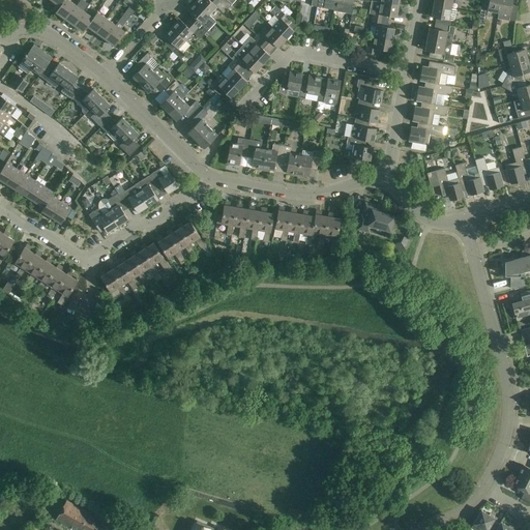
[(56,12),(64,19),(75,5),(68,0),(64,0),(60,6),(56,12)]
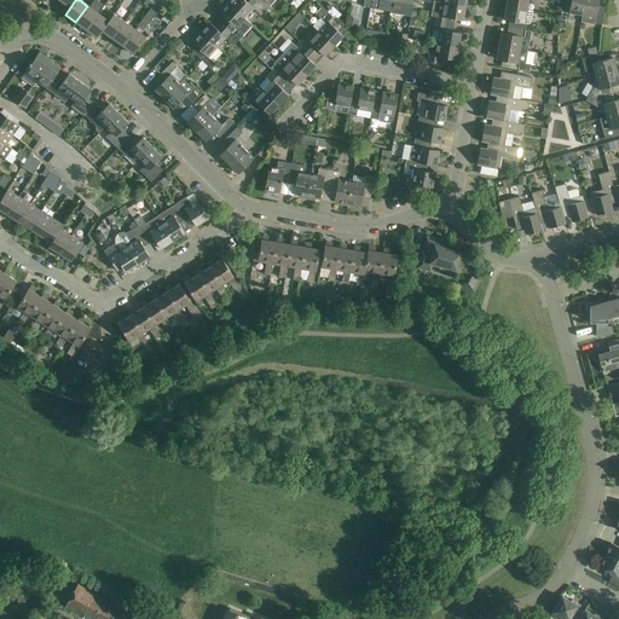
[(265,10),(255,0),(250,5),(244,0),(229,0),(227,1),(244,17),(252,7),(260,16),(265,10)]
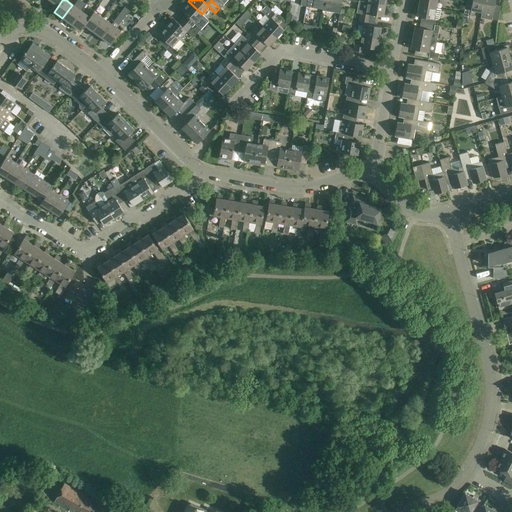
[(227,0),(210,0),(211,0),(219,8),(227,0)]
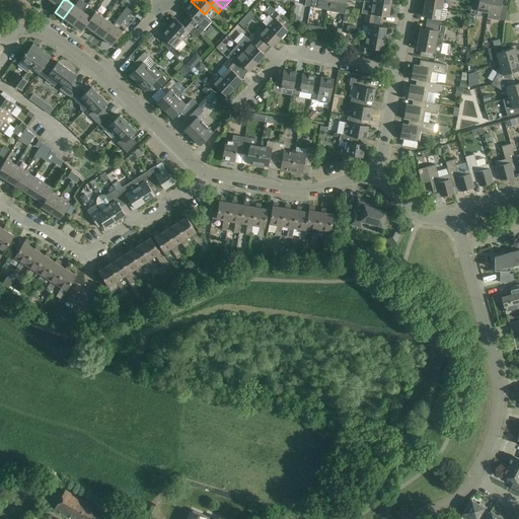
[(328,0),(328,1),(328,6),(327,10),(344,13),(346,0),(328,0)]
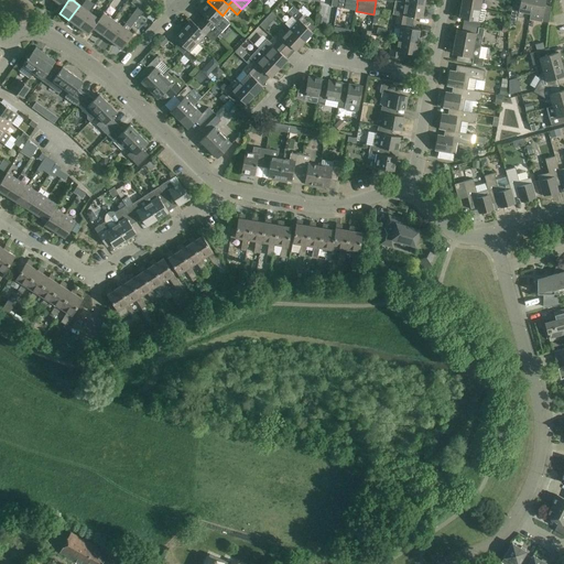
[(462,0),(461,6),(480,9),(481,0),(462,0)]
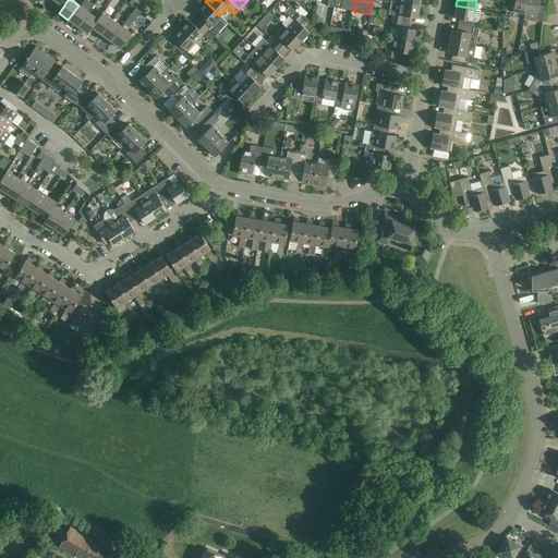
[(518,12),(524,13),(526,0),(508,0),(505,21),(511,22),(511,16),(517,17),(518,12)]
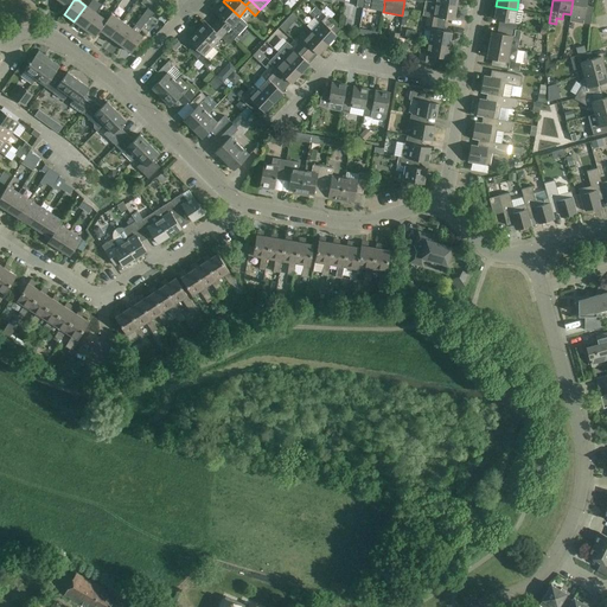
[(586,0),(573,0),(570,14),(569,20),(590,24),(593,10),(586,8),(586,0)]
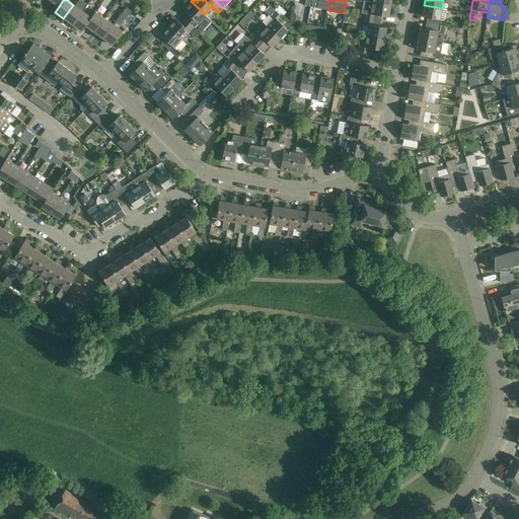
[(211,20),(191,1),(182,10),(195,21),(192,24),(200,32),(211,20)]
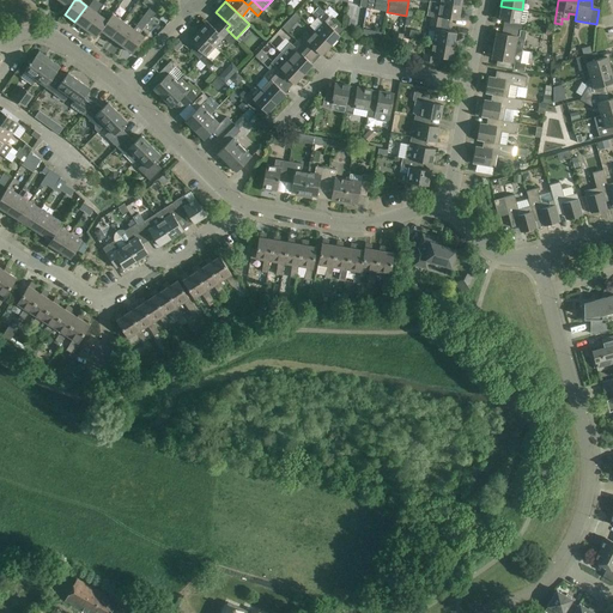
[(430,22),(445,24),(447,17),(459,19),(461,6),(439,2),(430,1),(428,16),(431,16),(430,22)]
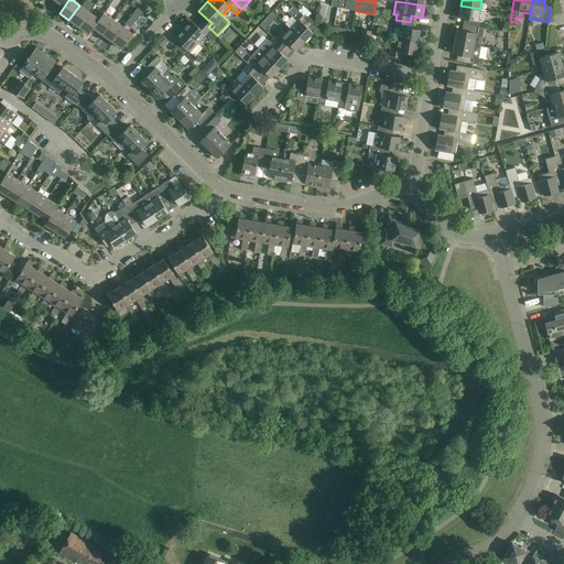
[(89,12),(79,6),(68,20),(78,26),(89,12)]
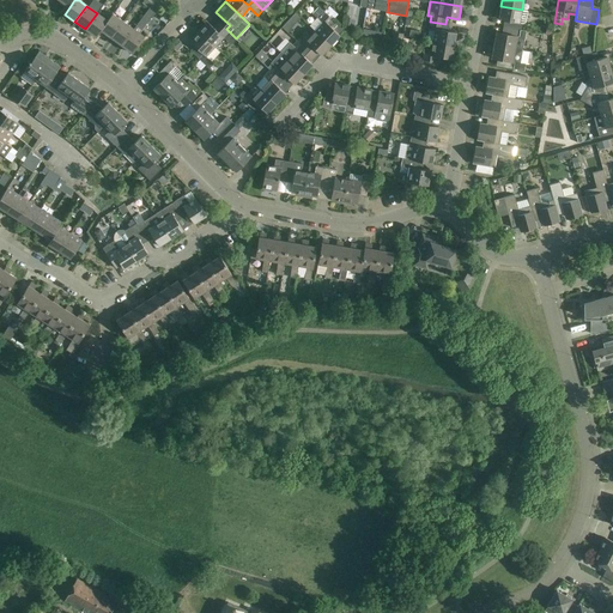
[(507,26),(520,29),(521,23),(520,23),(522,10),(501,6),(498,19),(508,20),(507,26)]
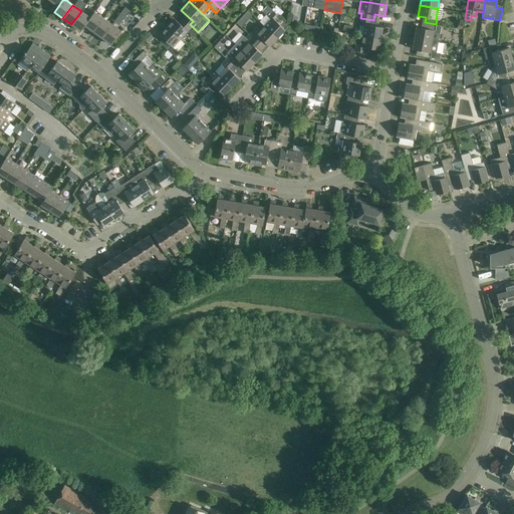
[(125,6),(115,20),(120,23),(131,10),(126,8),(125,6)]
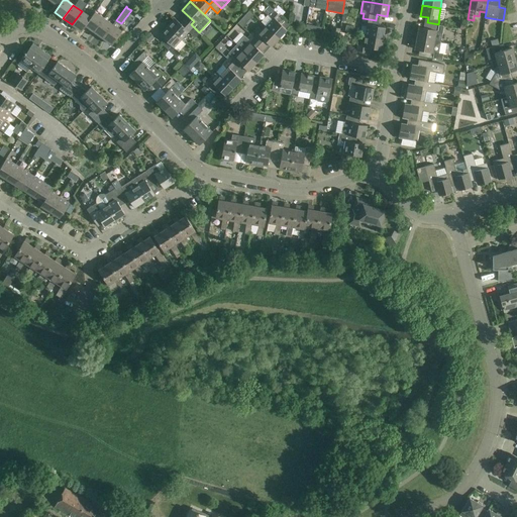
[(262,22),(266,26),(279,38),(287,29),(279,22),(283,18),(269,6),(264,11),(268,15),(262,22)]
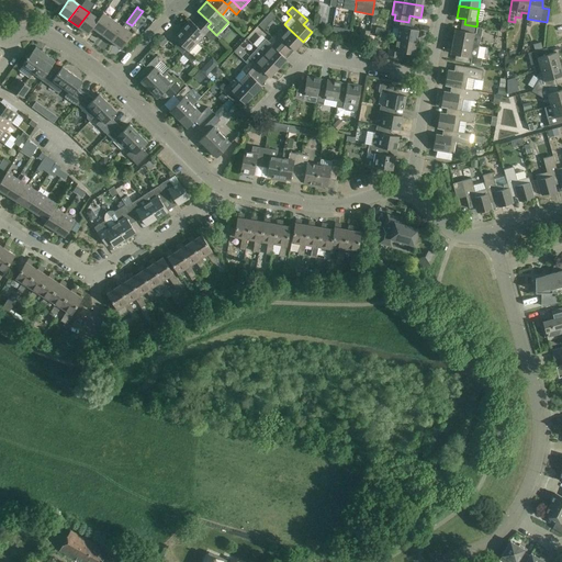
[(263,29),(274,15),(269,11),(258,24),(263,29)]
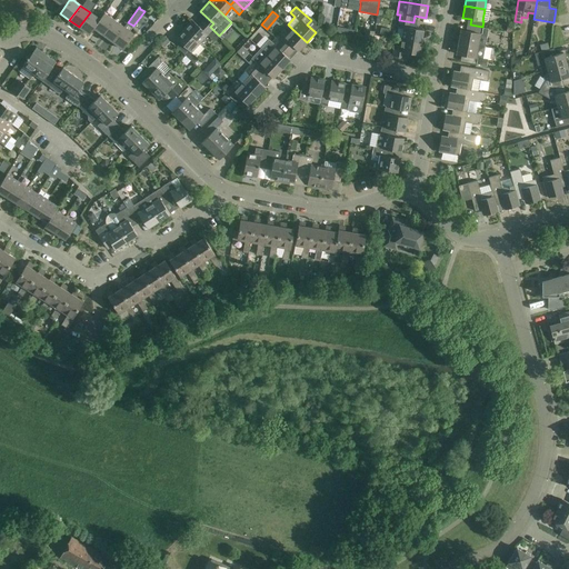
[(100,19),(90,12),(79,27),(89,35),(93,28),(100,19)]
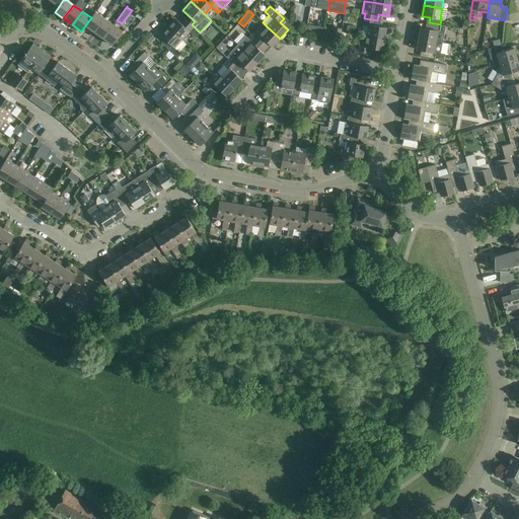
[(95,11),(91,17),(85,25),(94,31),(104,18),(95,11)]
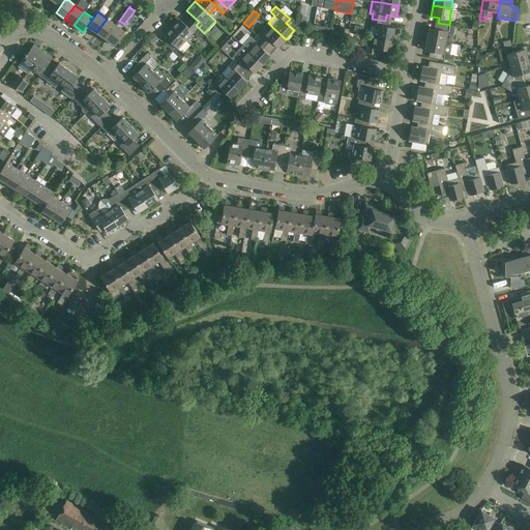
[(116,25),(107,19),(96,32),(106,39),(116,25)]
